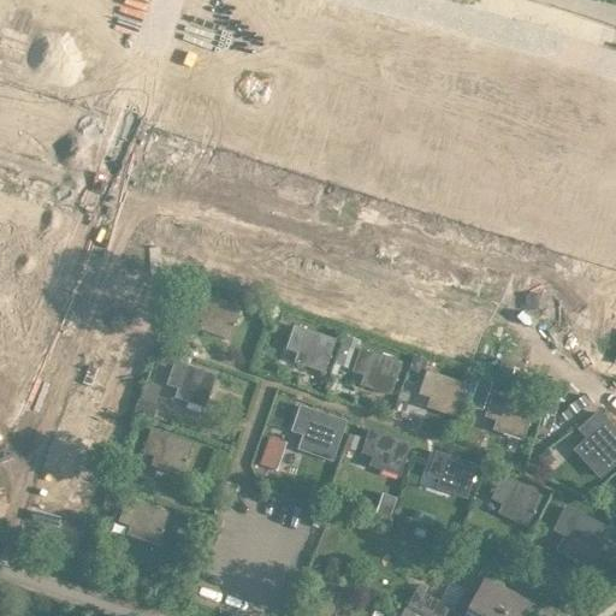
[(16,0),(15,9),(30,13),(34,0),(16,0)]
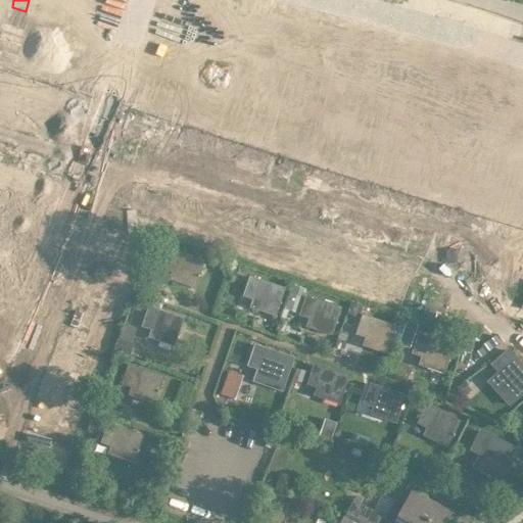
[(280,148),(284,136),(270,132),(266,144),(280,148)]
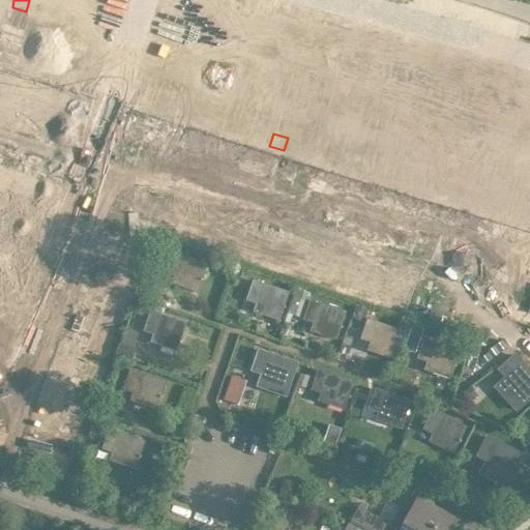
[(0,156),(0,166),(5,169),(8,159),(0,156)]
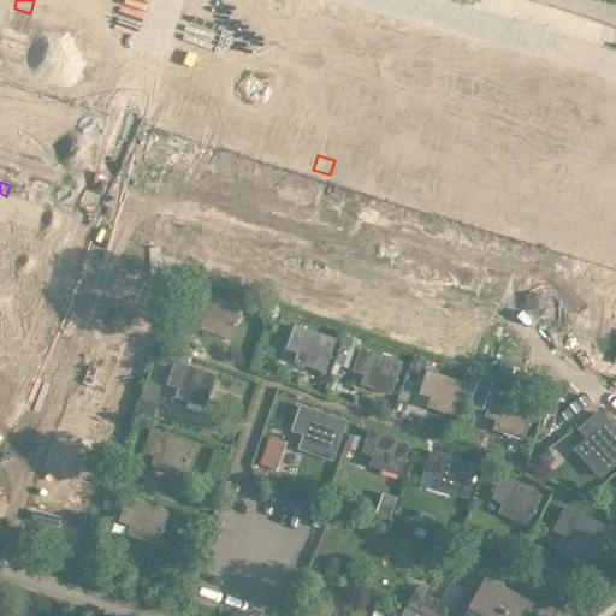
[(10,185),(6,196),(18,200),(22,189),(10,185)]
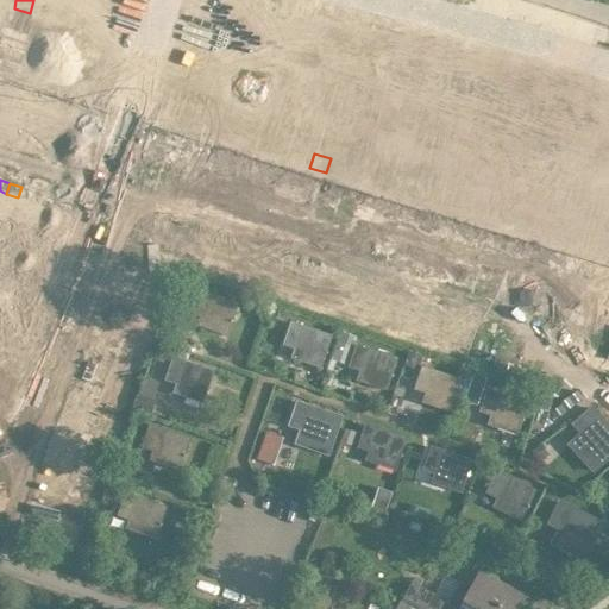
[(324,189),(320,200),(332,203),(336,193),(324,189)]
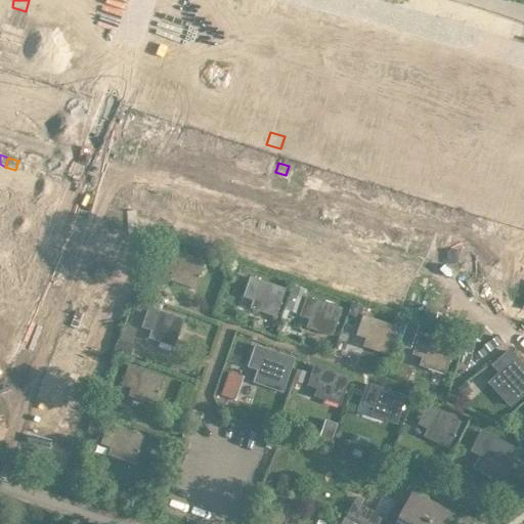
[(33,166),(30,175),(40,178),(43,170),(33,166)]
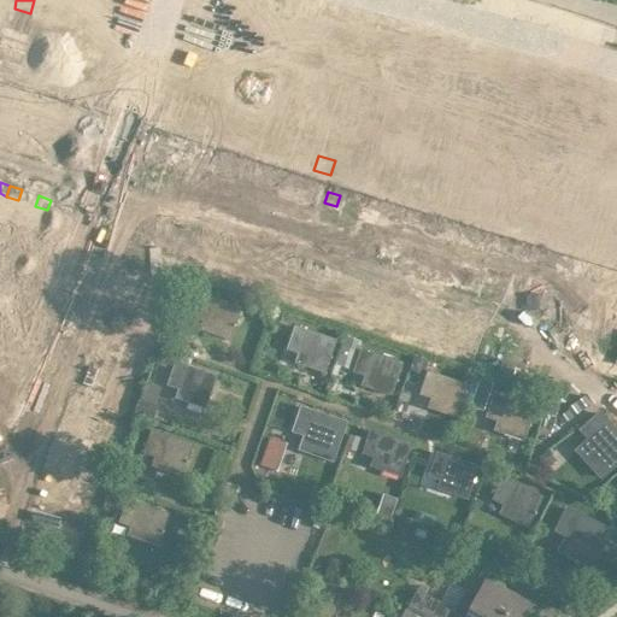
[(340,195),(336,206),(348,210),(352,199),(340,195)]
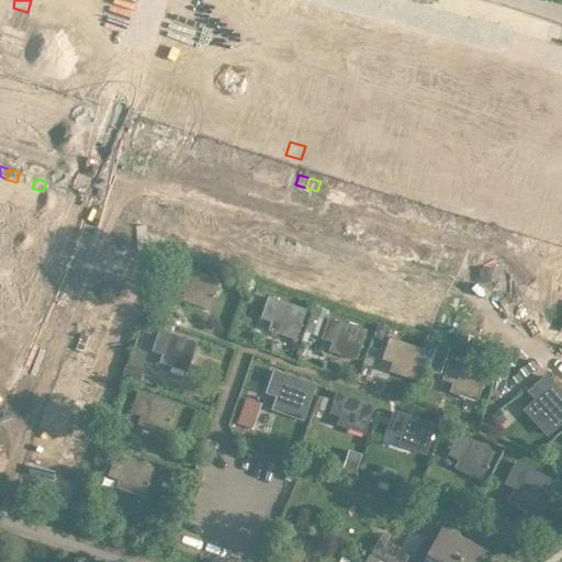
[(46,182),(43,191),(54,195),(57,186),(46,182)]
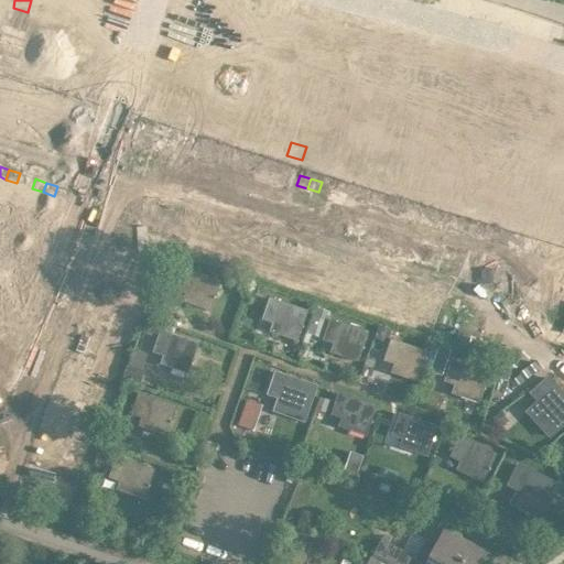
[(337,187),(334,196),(346,199),(348,191),(337,187)]
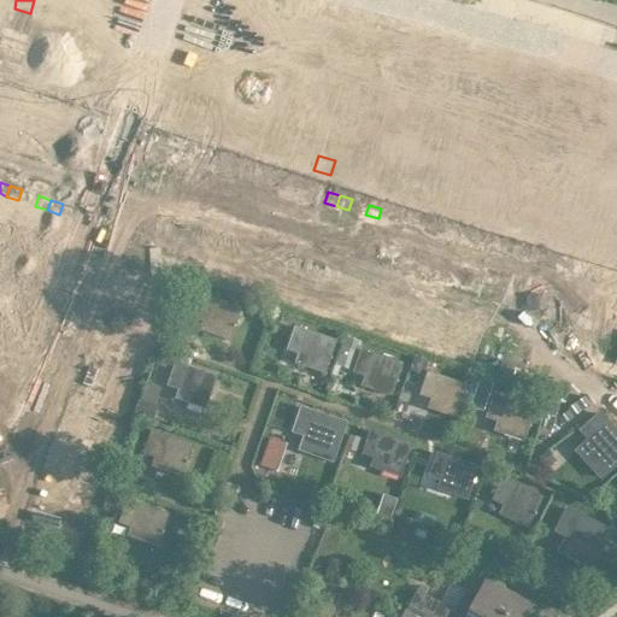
[(381,209),(378,218),(391,222),(394,212),(381,209)]
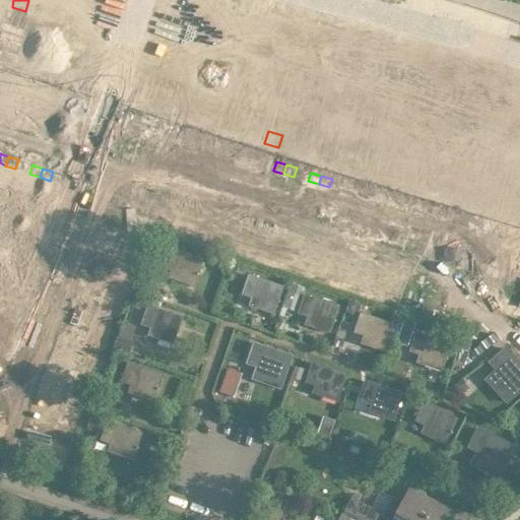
[(0,181),(0,219),(5,221),(16,187),(0,181)]
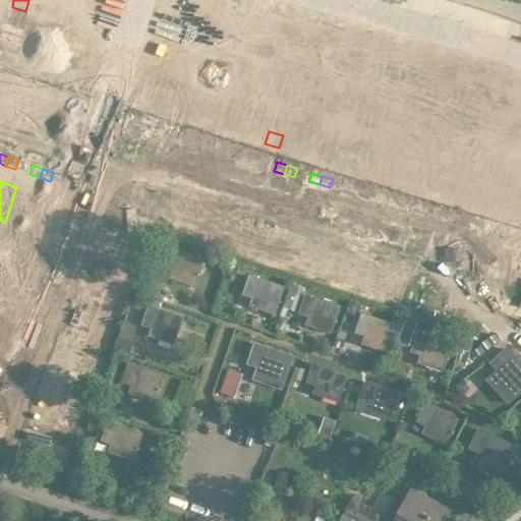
[(346,183),(344,192),(354,195),(357,186),(346,183)]
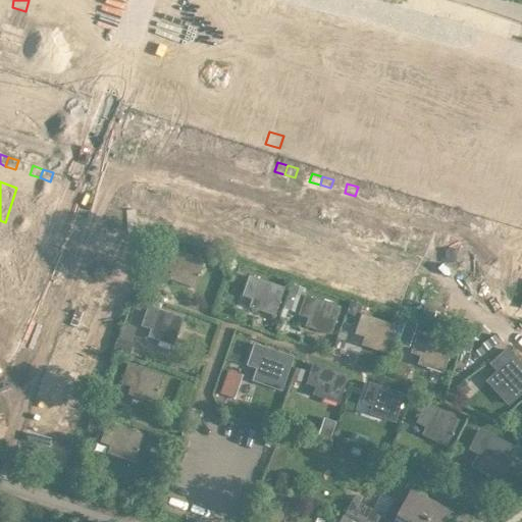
[(358,187),(355,196),(366,199),(368,190),(358,187)]
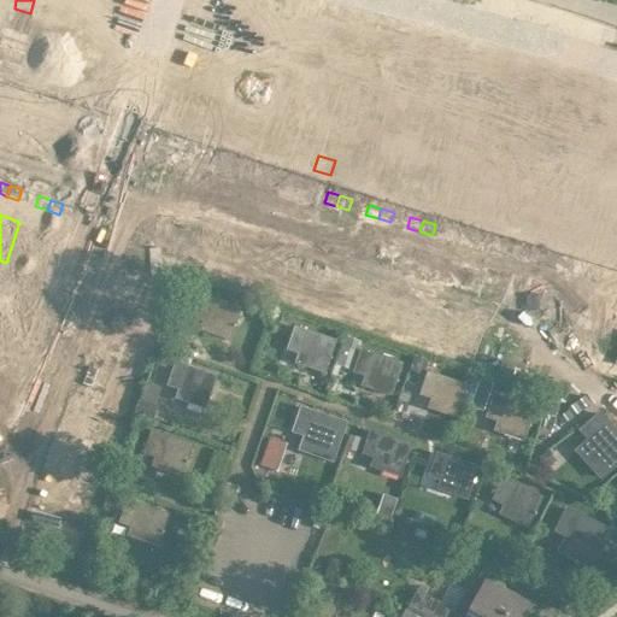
[(19,222),(6,263),(25,270),(40,229),(19,222)]
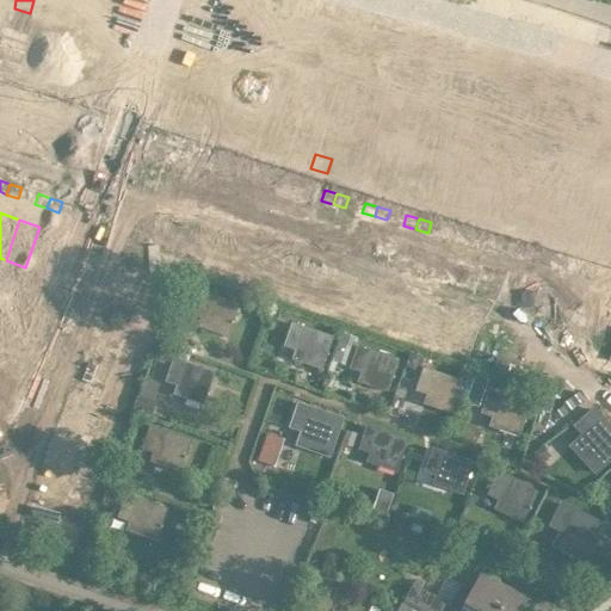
[(25,267),(24,270),(47,277),(62,232),(41,223),(39,227),(25,267)]
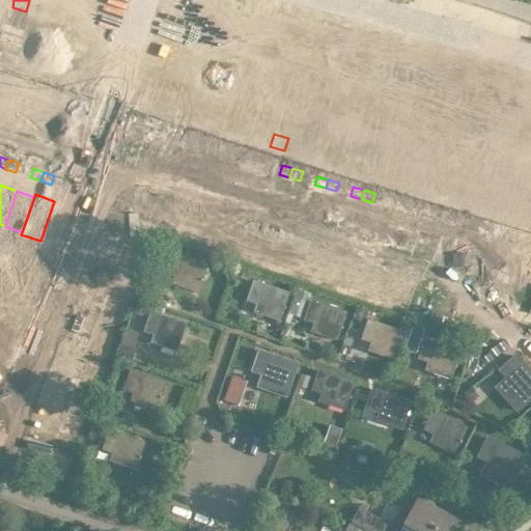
[(397,200),(395,208),(406,212),(408,203),(397,200)]
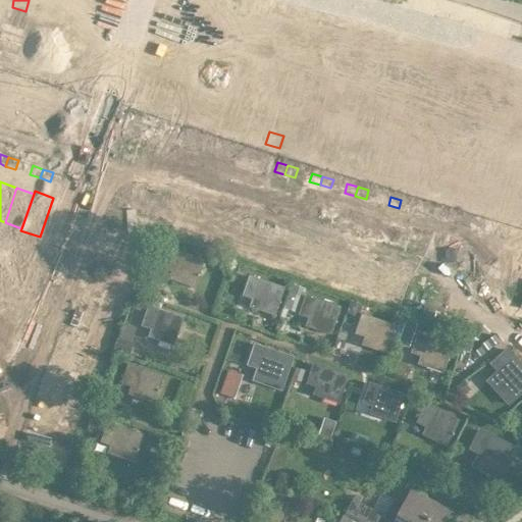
[(401,200),(399,208),(409,211),(412,203),(401,200)]
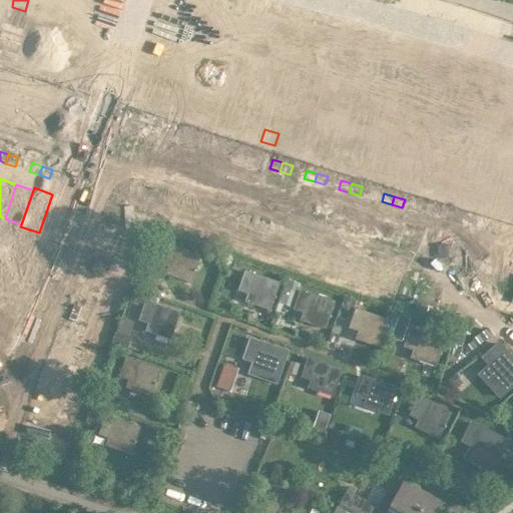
[(419,203),(416,212),(426,215),(429,206),(419,203)]
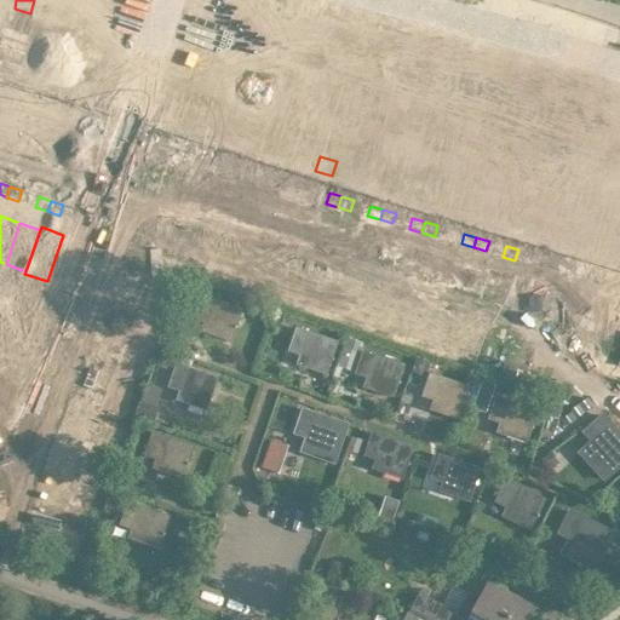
[(518,250),(515,260),(528,264),(530,253),(518,250)]
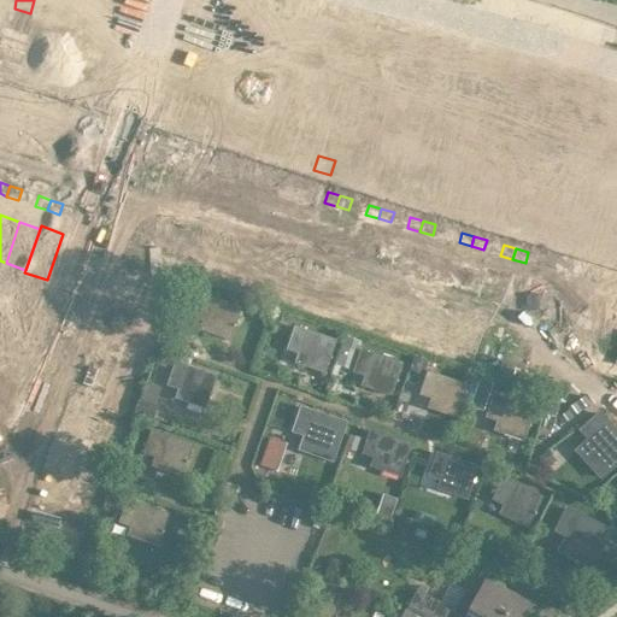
[(90,250),(83,271),(86,272),(127,287),(129,288),(137,265),(90,250)]
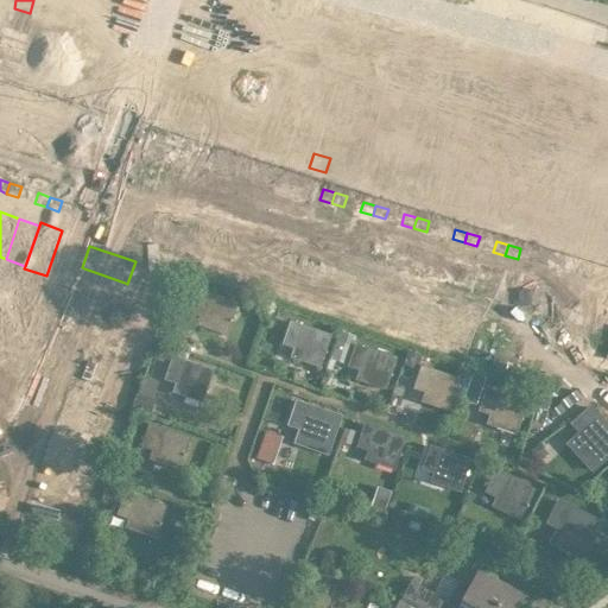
[(537,253),(534,264),(546,267),(549,257),(537,253)]
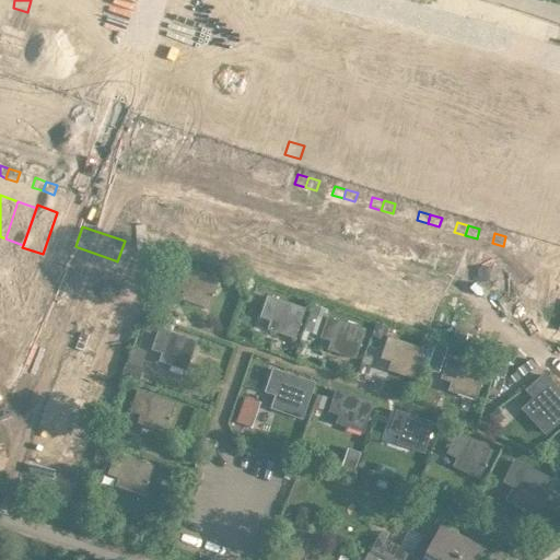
[(505,236),(503,246),(514,249),(517,240),(505,236)]
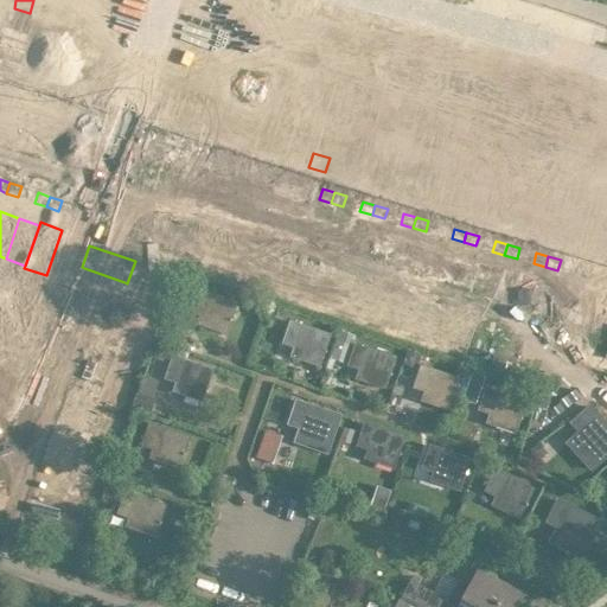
[(459,260),(447,300),(467,306),(479,266),(459,260)]
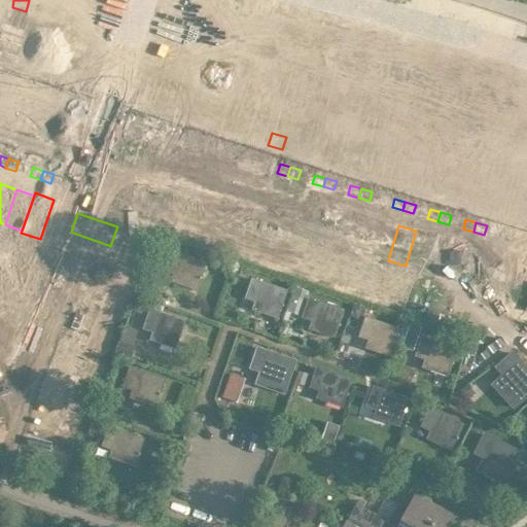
[(73,233),(67,250),(102,261),(108,245),(73,233)]
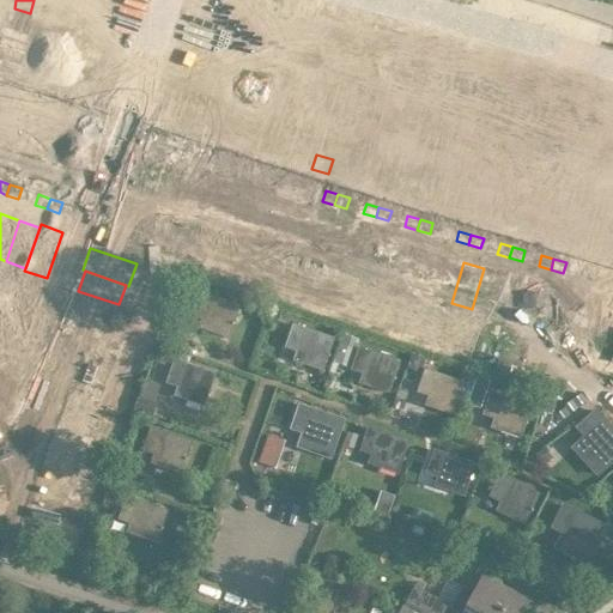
[(150,279),(145,291),(156,295),(159,283),(150,279)]
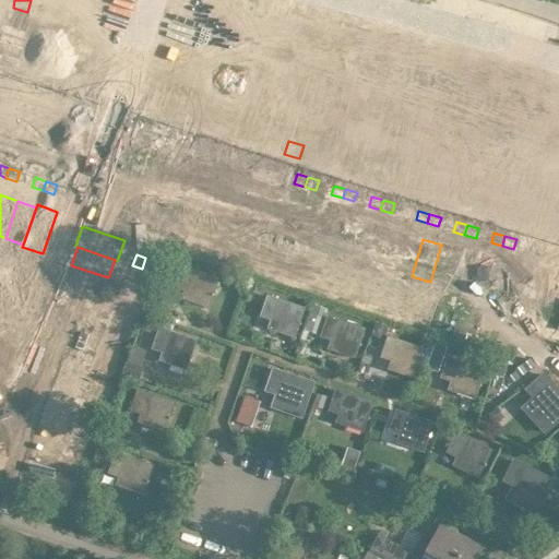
[(478,256),(467,293),(486,298),(497,261),(478,256)]
